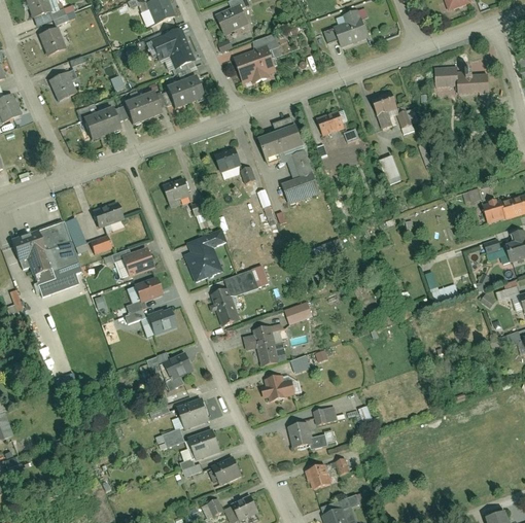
[(26,0),(31,13),(51,9),(48,0),(26,0)]
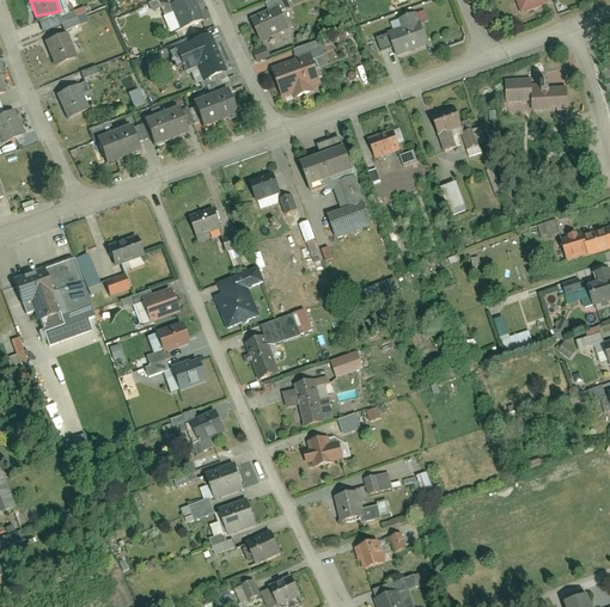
[(201,17),(194,0),(174,0),(169,2),(178,26),(201,17)]
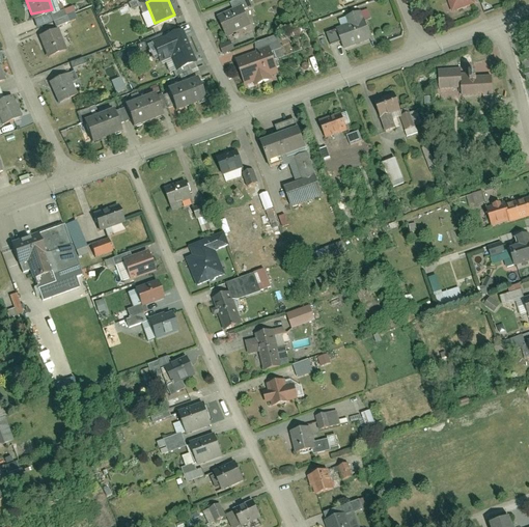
[(445,0),(449,10),(473,2),(472,0),(445,0)]
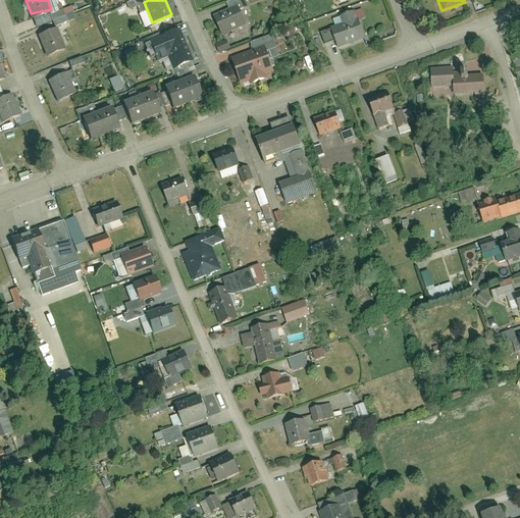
[(237,3),(212,14),(221,35),(246,23),(237,3)]
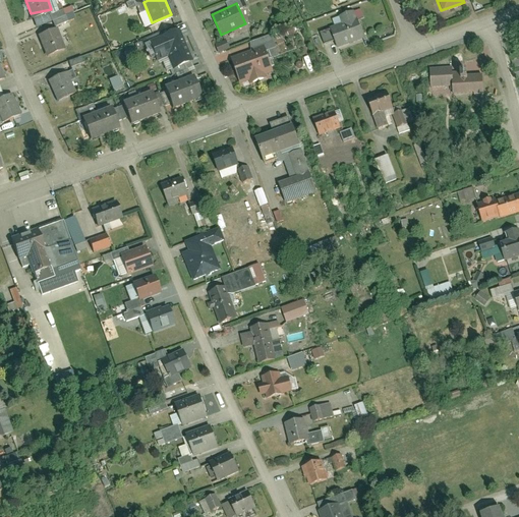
[(365,34),(355,6),(340,11),(342,17),(320,25),(325,39),(334,35),(338,44),(365,34)]
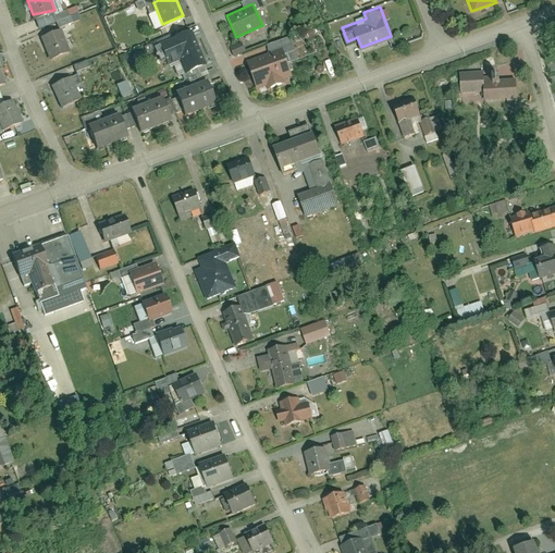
[(62,24),(40,33),(51,58),(71,50),(62,24)]
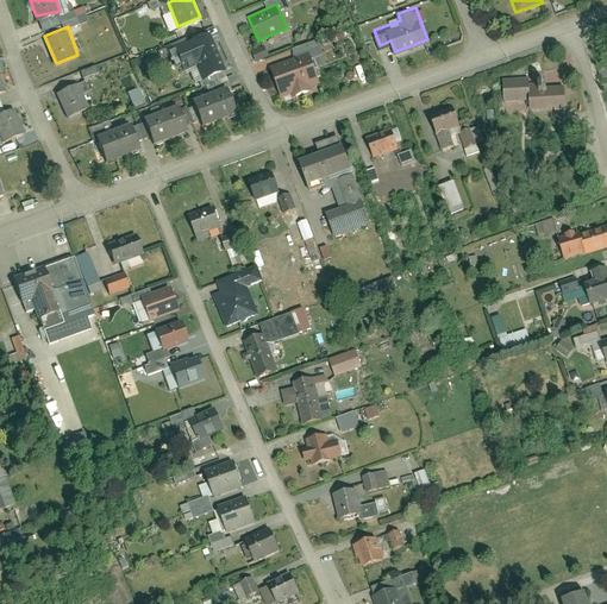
[(223,68),(207,31),(173,45),(182,68),(194,63),(200,77),(223,68)]
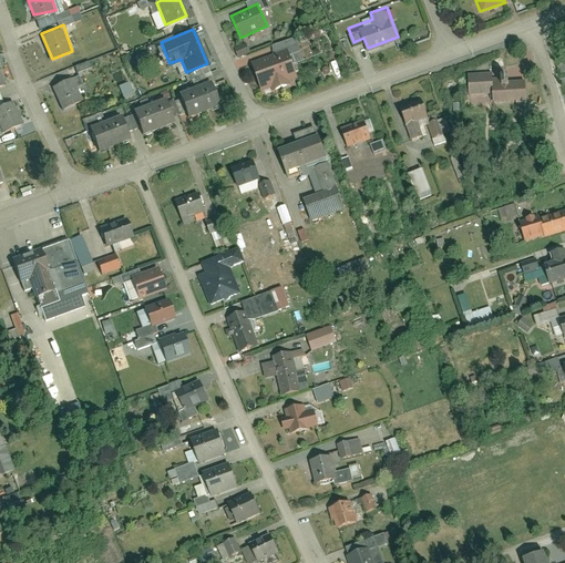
[(286,49),(250,62),(260,89),(269,85),(271,91),(291,83),(289,79),(296,75),(286,49)]
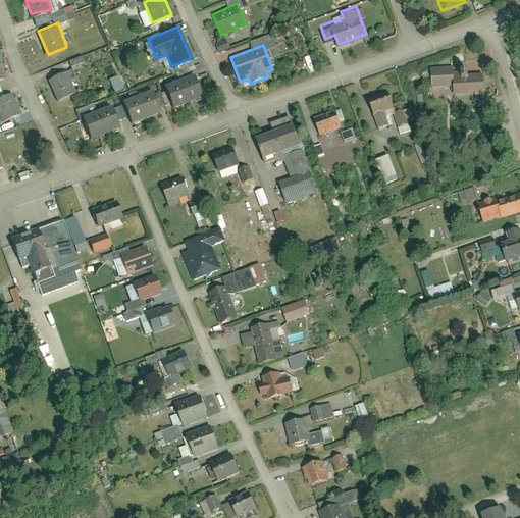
[(451,64),(429,65),(430,85),(453,84),(453,93),(481,92),(480,67),(452,69),(451,64)]
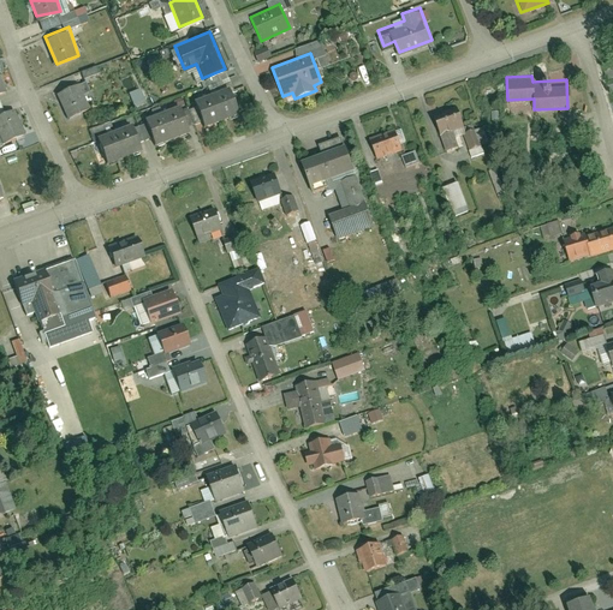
[(89,107),(78,82),(54,93),(66,118),(89,107)]
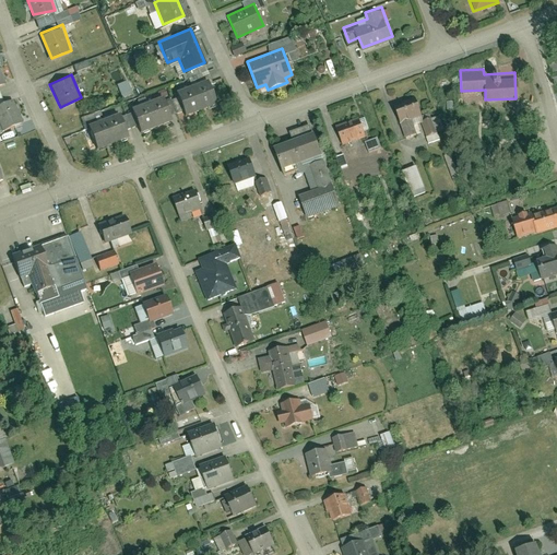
[(218,102),(208,75),(193,82),(204,107),(218,102)]
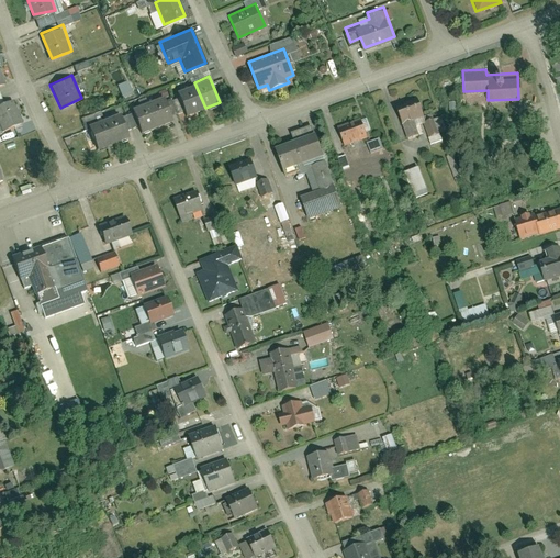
[(115,81),(120,93),(130,89),(125,77),(115,81)]
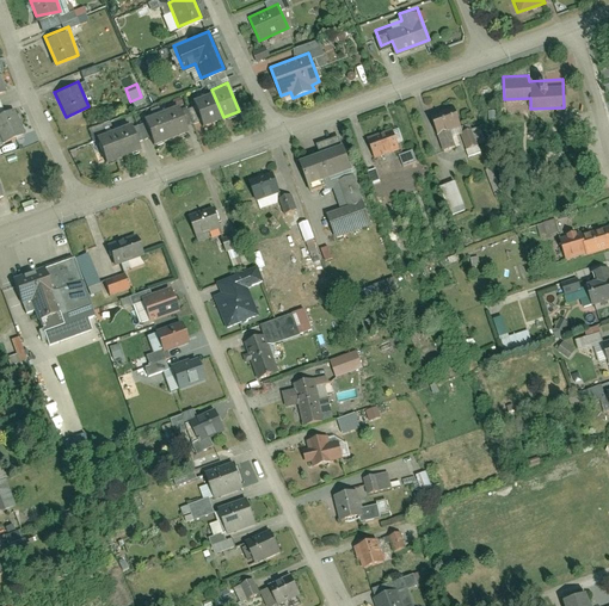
[(223,117),(211,90),(194,96),(204,123),(223,117)]
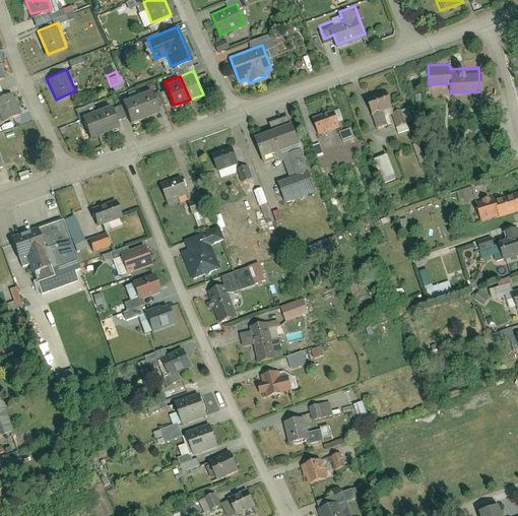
[(152,85),(138,92),(146,114),(160,109),(152,85)]
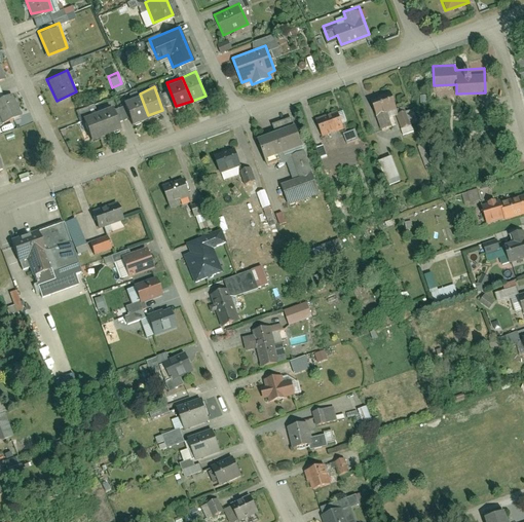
[(387,89),(367,98),(379,127),(389,123),(384,111),(395,107),(387,89)]
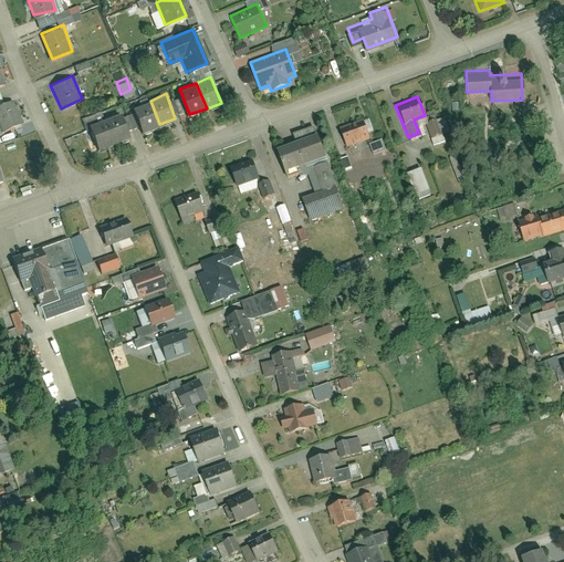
[(13,97),(0,102),(0,124),(2,129),(23,120),(13,97)]
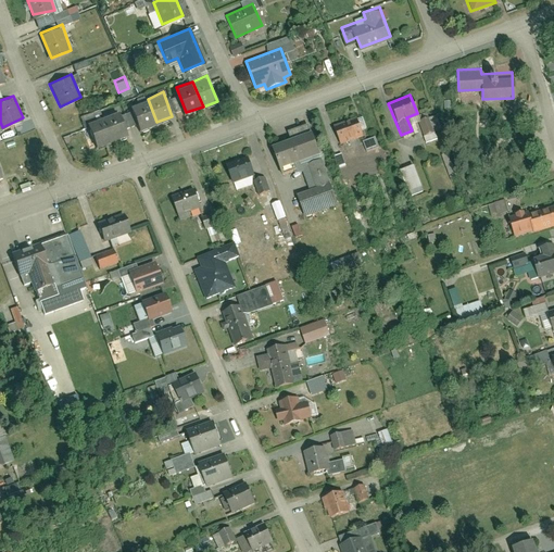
[(156,122),(148,99),(130,105),(140,129),(156,122)]
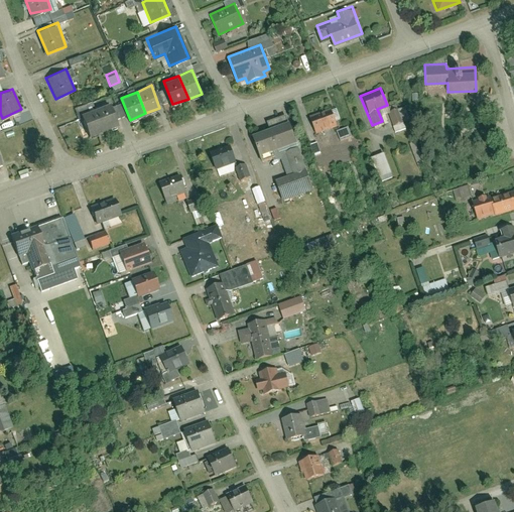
[(120,123),(113,102),(98,107),(105,128),(120,123)]
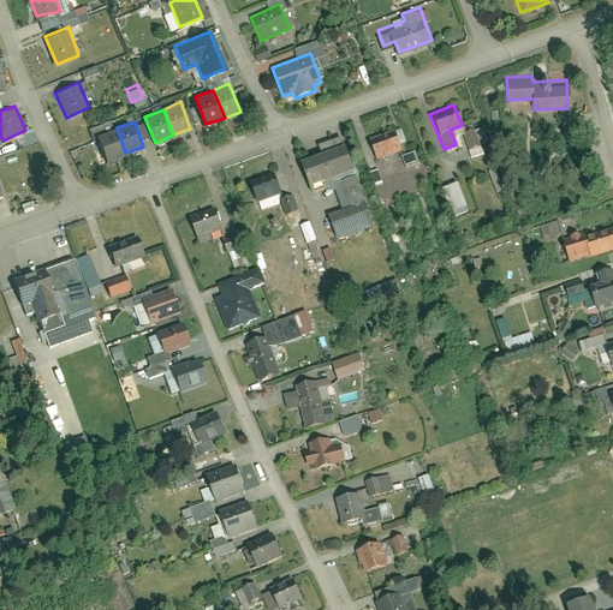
[(481,124),(462,129),(469,153),(482,149),(480,138),(484,137),(481,124)]
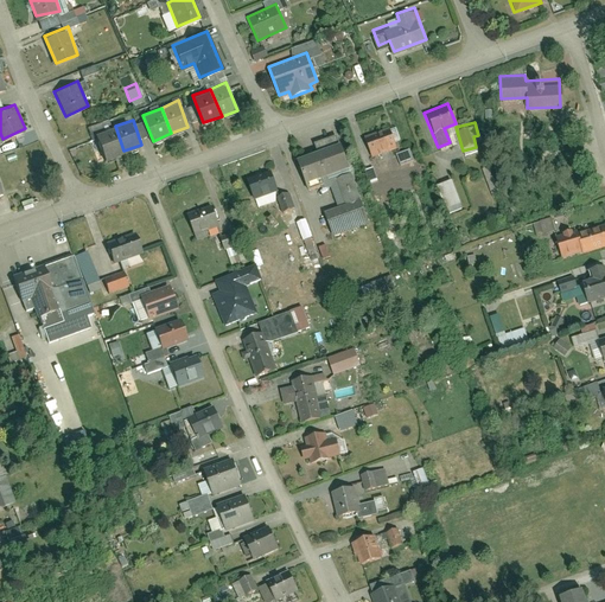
[(123,151),(115,126),(96,132),(108,158),(123,151)]
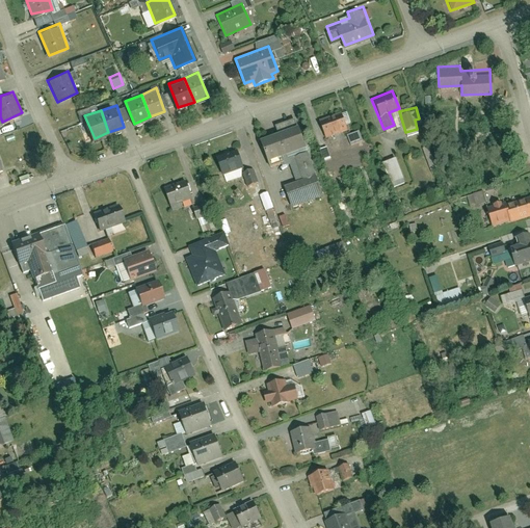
[(346,127),(340,110),(318,119),(324,135),(346,127)]
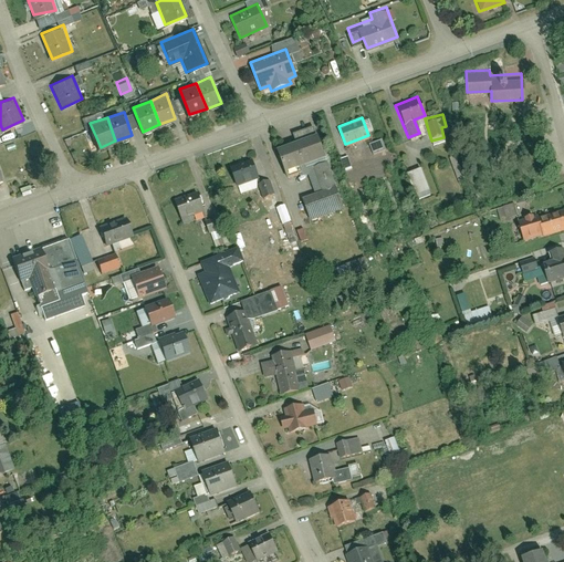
[(319,134),(277,151),(286,175),(309,166),(319,190),(301,197),(310,219),(346,205),(319,134)]
